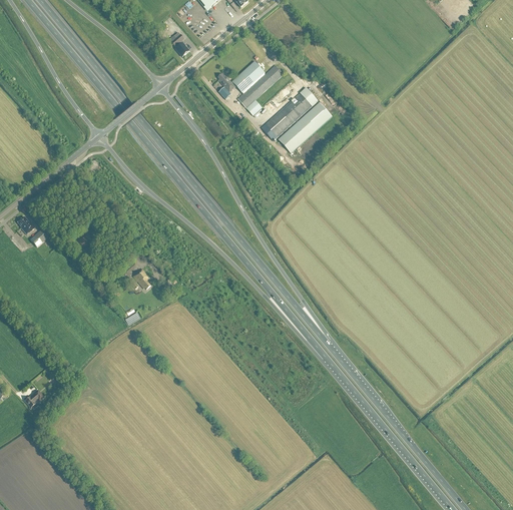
[(200,0),(207,8),(216,0),(200,0)]
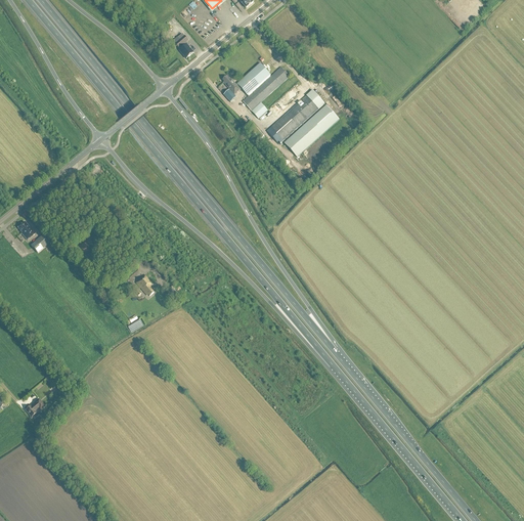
[(184,34),(182,32),(178,35),(180,37),(175,41),(179,46),(183,43),(184,45),(182,47),(184,50),(182,52),(186,56),(193,50),(190,46),(190,45),(188,42),(186,40),(189,38),(185,34),(184,34)]
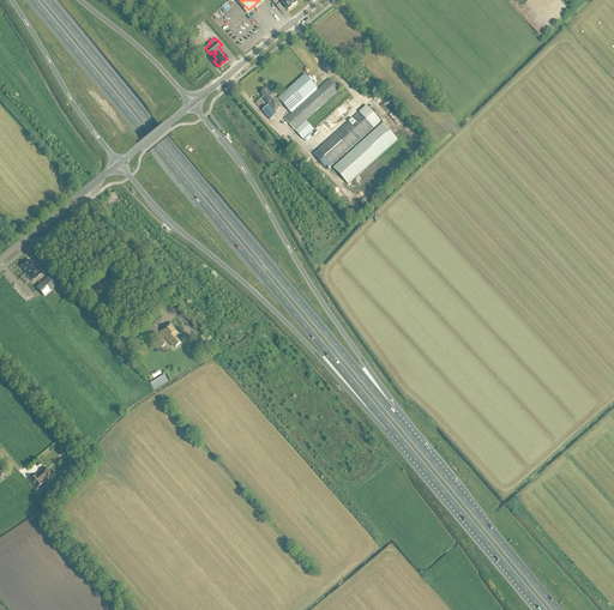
[(318,88),(305,73),(278,97),(282,102),(290,112),(298,106),(301,102),(318,88)]
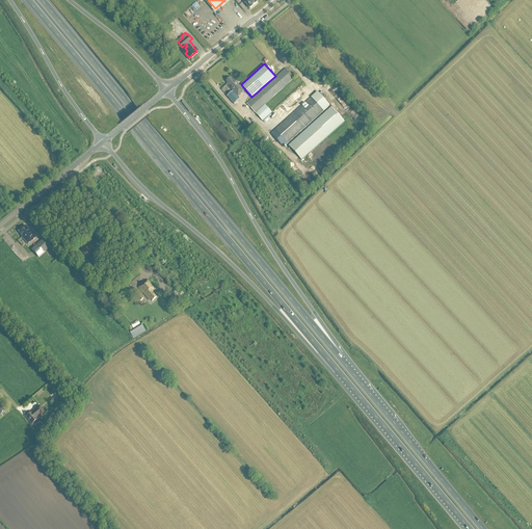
[(261,88),(258,91),(251,97),(247,101),(256,110),(257,111),(263,118),(272,110),(265,102),(294,76),(286,67),(275,76),(261,88)]
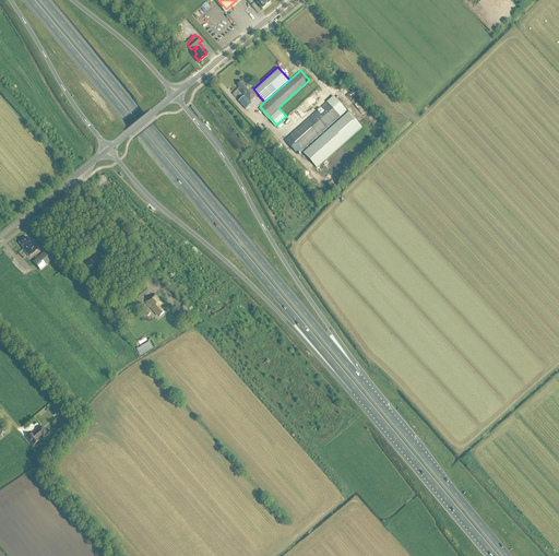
[(257,93),(253,89),(244,79),(242,80),(242,79),(238,83),(239,85),(238,86),(247,96),(246,97),(241,101),(247,108),(251,104),(248,101),(257,93)]
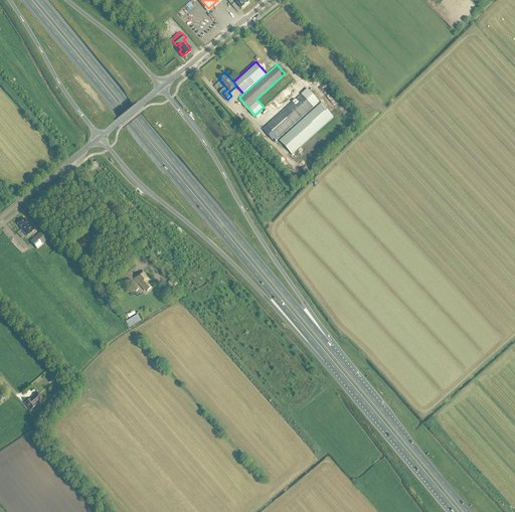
[(275,140),(279,136),(319,100),(308,87),(263,127),(275,140)]
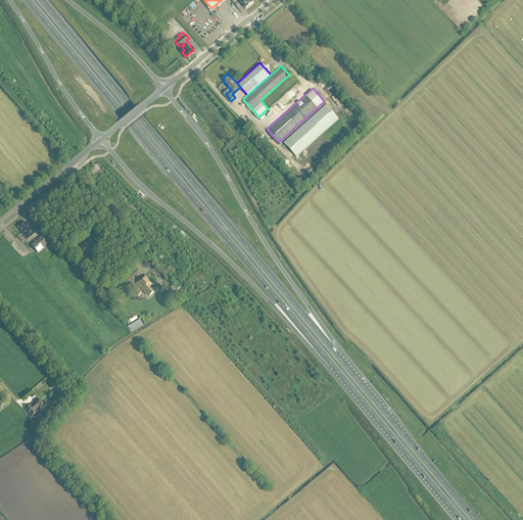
[(180,96),(179,98),(186,107),(188,106),(180,96)]
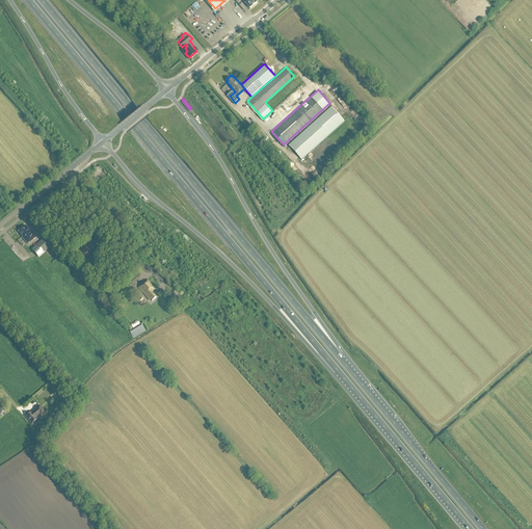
[(301,158),(344,120),(331,105),(289,143),(301,158)]
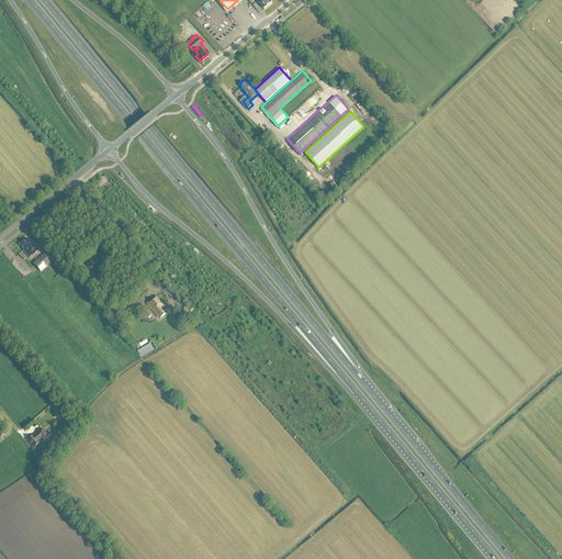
[(278,149),(283,145),(269,130),(265,133),(278,149)]
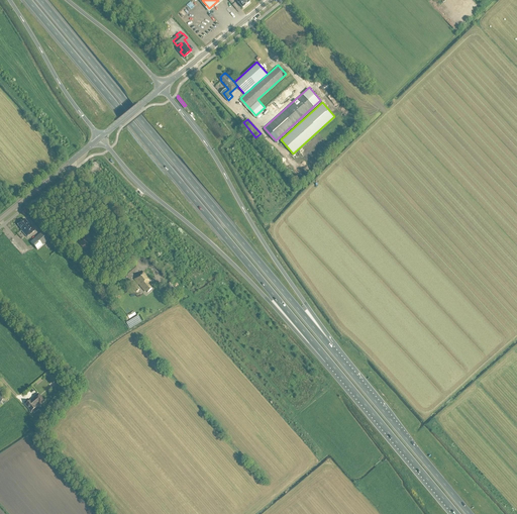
[(29,223),(24,217),(17,222),(21,227),(21,228),(26,235),(35,228),(30,222),(29,223)]
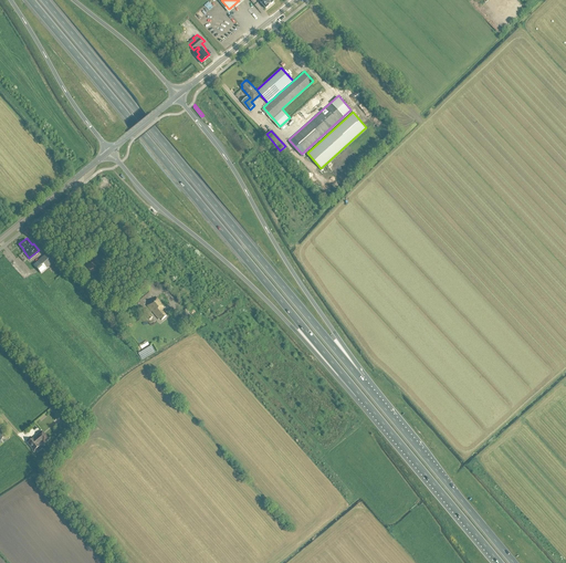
[(53,260),(46,251),(33,262),(41,271),(53,260)]
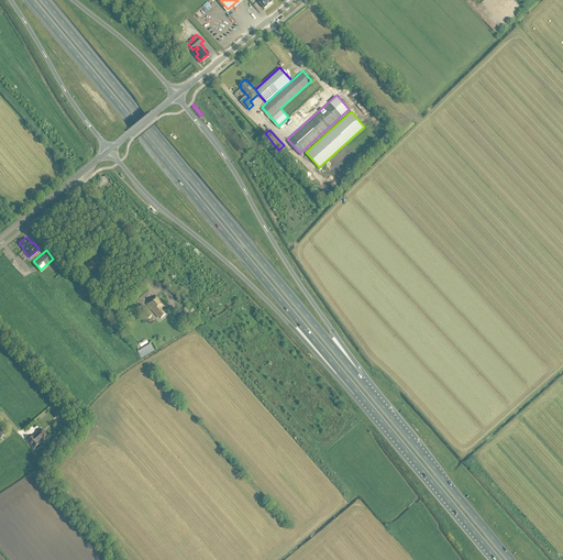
[(146,277),(148,275),(146,273),(147,271),(143,266),(140,270),(144,274),(140,277),(144,282),(145,281),(143,278),(145,276),(146,277)]
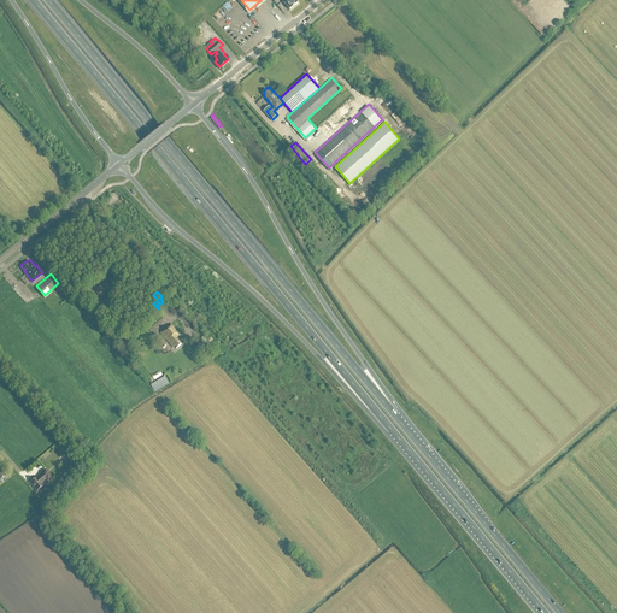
[(181,342),(176,336),(180,332),(171,322),(159,330),(166,339),(166,337),(172,345),(174,343),(176,346),(181,342)]
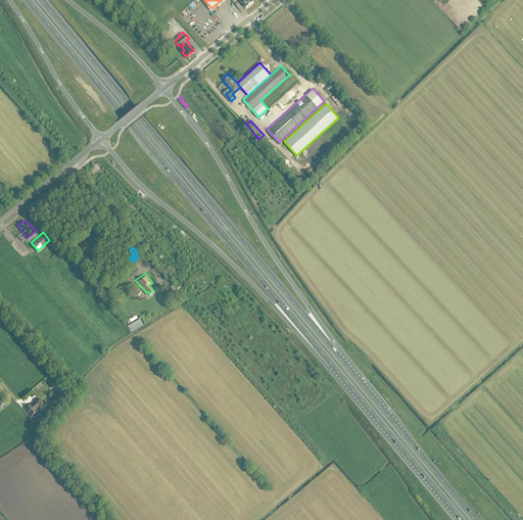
[(181,295),(171,283),(165,288),(171,294),(173,292),(178,298),(181,295)]
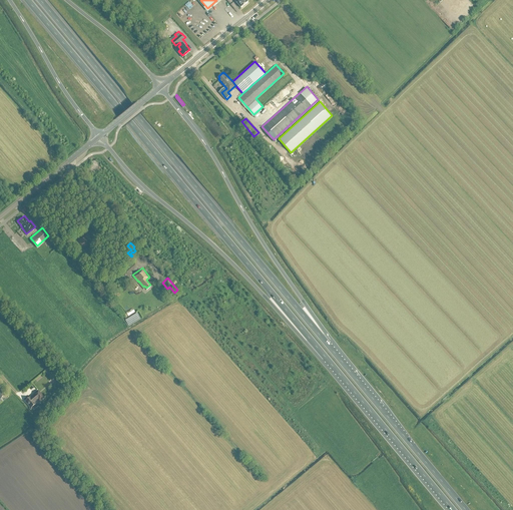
[(38,397),(39,399),(44,395),(37,388),(33,391),(34,393),(30,396),(30,395),(25,400),(30,406),(32,405),(34,407),(39,403),(36,399),(38,397)]
